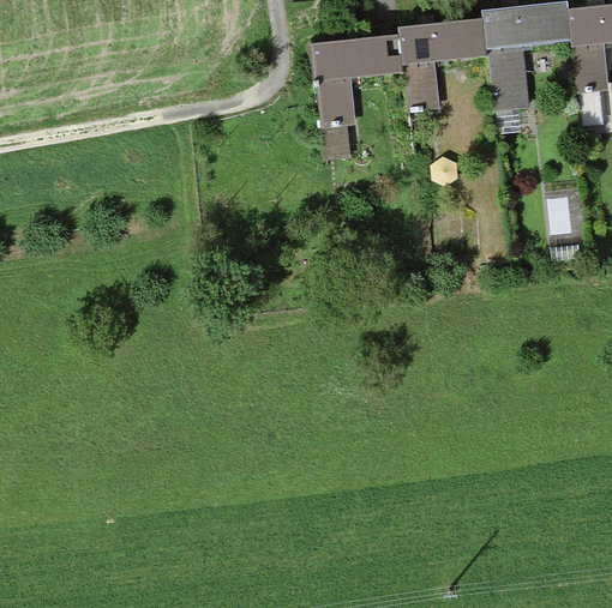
[(483,10),(483,17),(486,55),(492,108),(528,104),(523,44),(570,41),(568,8),(567,1),(483,10)]
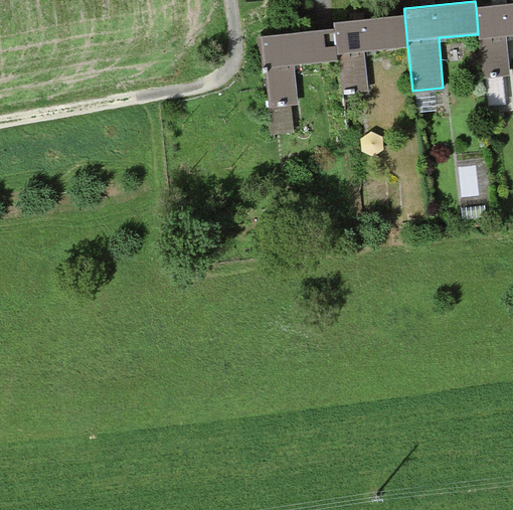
[(512,3),(476,7),(478,34),(482,72),(510,70),(507,35),(512,34),(512,3)]
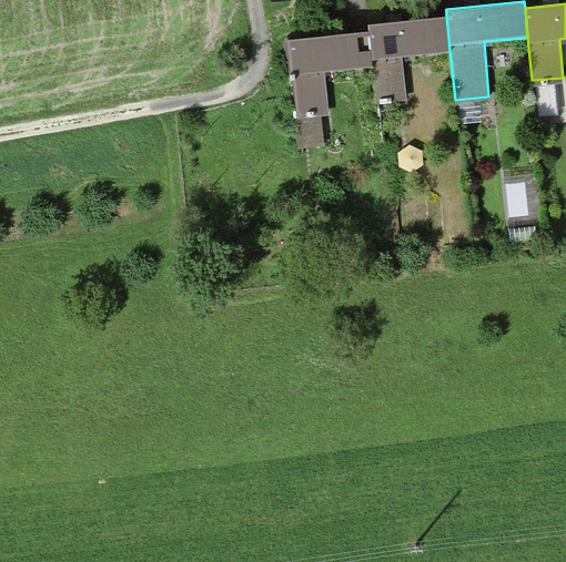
[(369,23),(370,31),(373,64),(376,100),(406,98),(403,55),(450,51),(446,16),(369,23)]
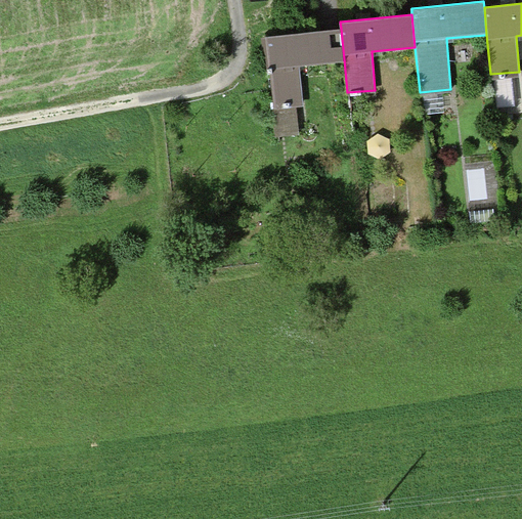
[(341,29),(265,36),(272,107),(299,105),(295,63),(344,59),(341,29)]
